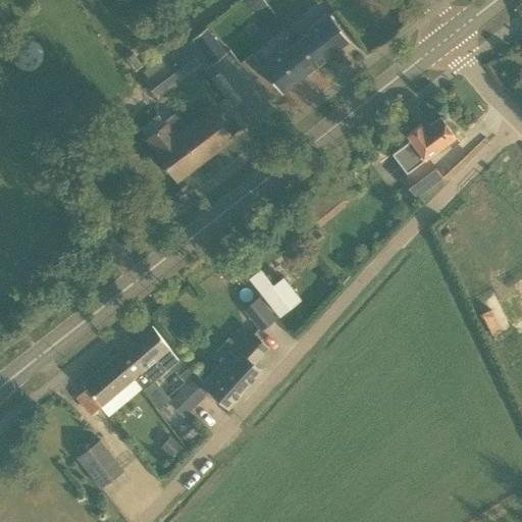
[(329,14),(296,41),(315,66),(349,40),(329,14)]
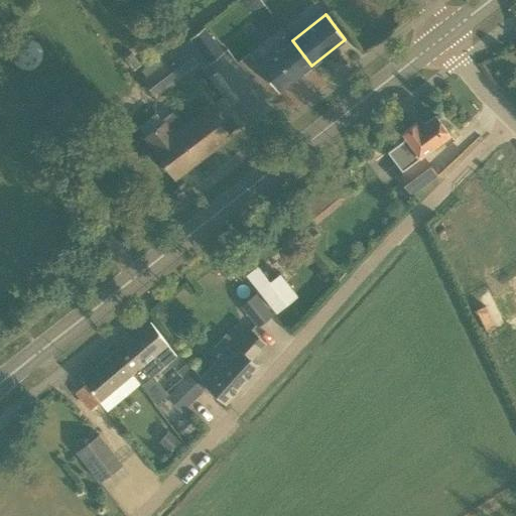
[(203,29),(192,36),(211,61),(222,52),(203,29)]
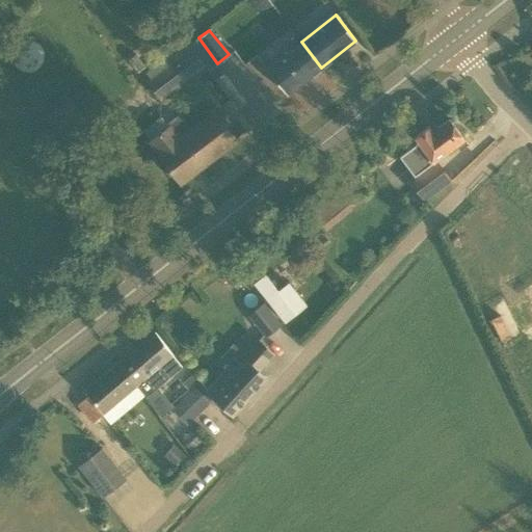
[(198,37),(190,45),(192,47),(191,48),(207,68),(208,70),(217,63),(198,37)]
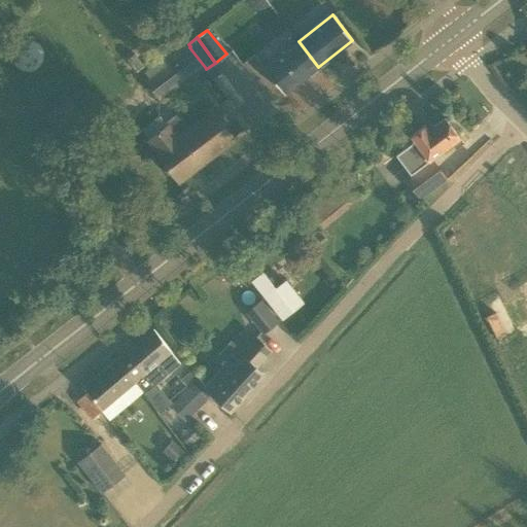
[(318,67),(299,41),(265,68),(284,94),(318,67)]
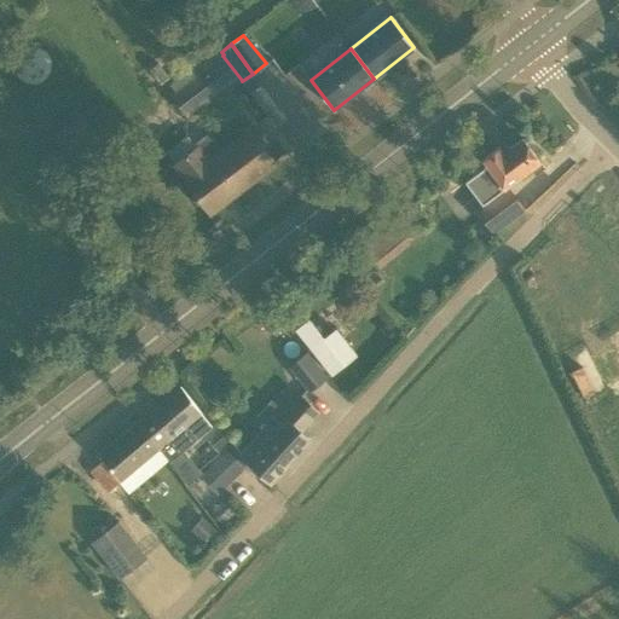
[(189,117),(241,79),(223,56),(171,94),(189,117)]
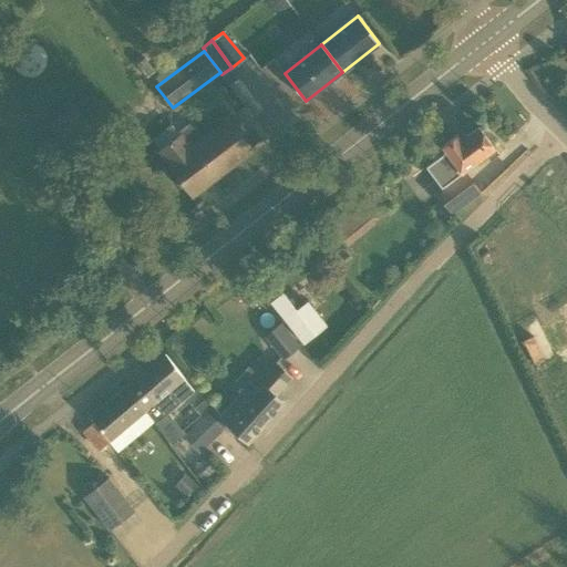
[(248,143),(228,117),(198,141),(189,126),(179,135),(172,124),(152,138),(161,150),(158,152),(191,188),(248,143)]
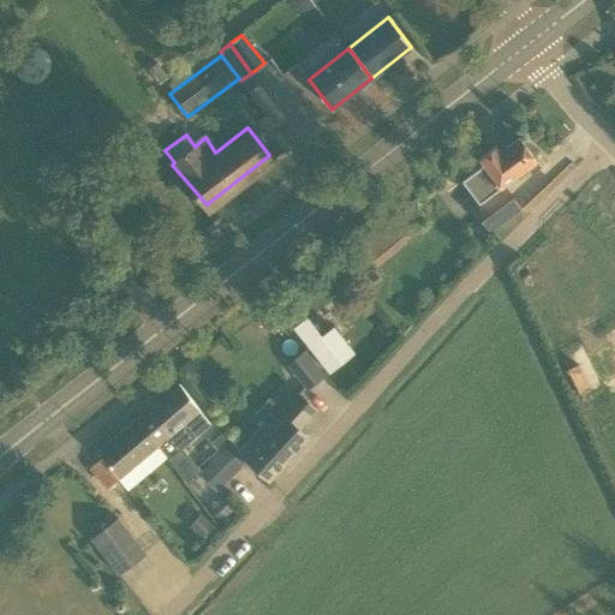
[(539,165),(519,137),(500,151),(496,145),(479,157),(484,165),(471,174),(488,196),(472,207),(491,233),(524,209),(506,184),(529,167),(532,171),(539,165)]
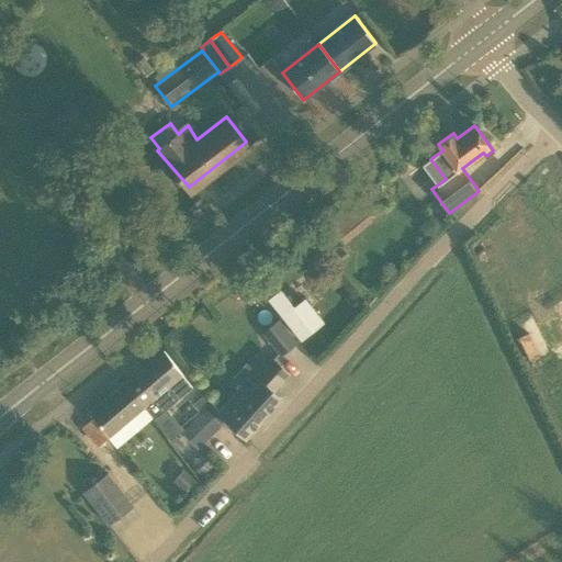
[(280,289),(268,299),(301,341),(324,323),(305,299),(294,307),(280,289)]
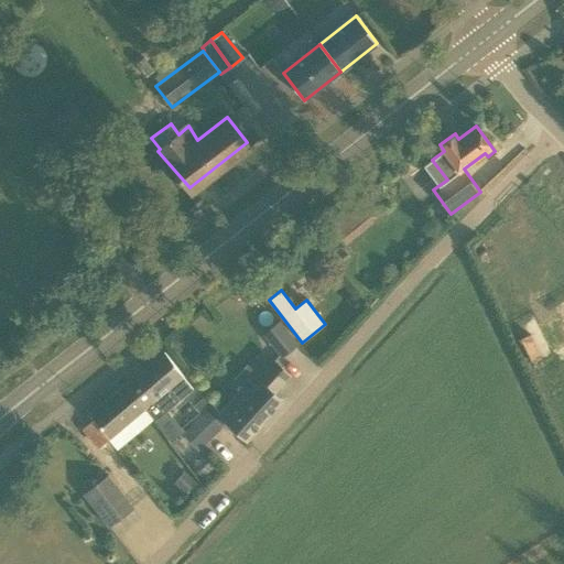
[(281,358),(299,345),(280,321),(262,335),(281,358)]
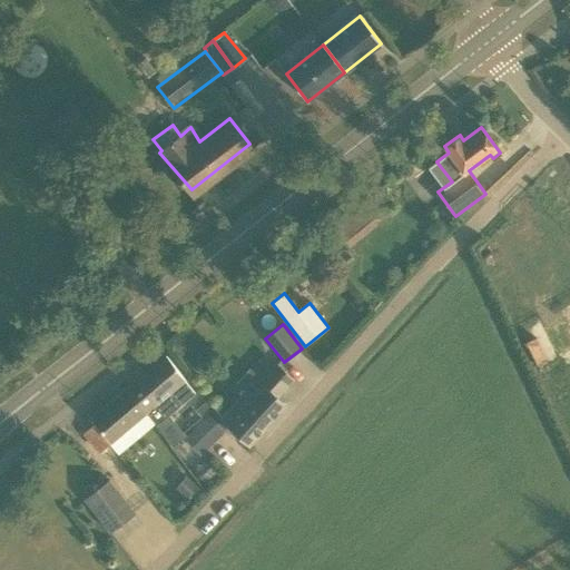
[(166,355),(129,387),(149,411),(147,413),(156,423),(157,425),(195,392),(186,381),(187,380),(166,355)]
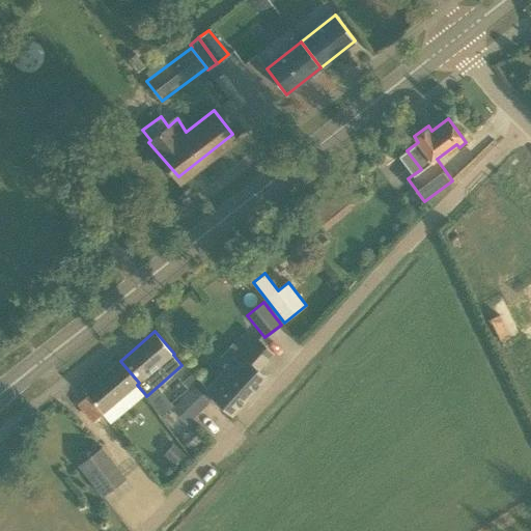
[(230,363),(205,391),(232,415),(267,376),(258,369),(264,362),(266,362),(267,361),(266,361),(273,354),(274,353),(273,352),(272,352),(259,340),(258,339),(243,357),(247,361),(239,370),(230,363)]
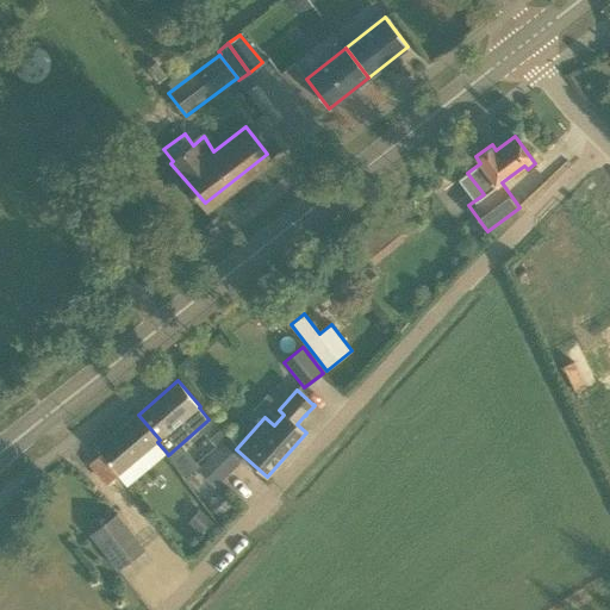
[(160,440),(138,415),(98,449),(101,454),(91,464),(109,484),(118,475),(128,486),(167,453),(157,442),(160,440)]
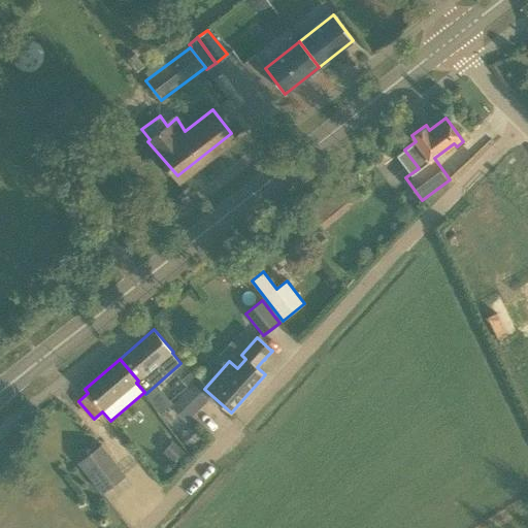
[(186,420),(206,400),(192,385),(171,405),(186,420)]
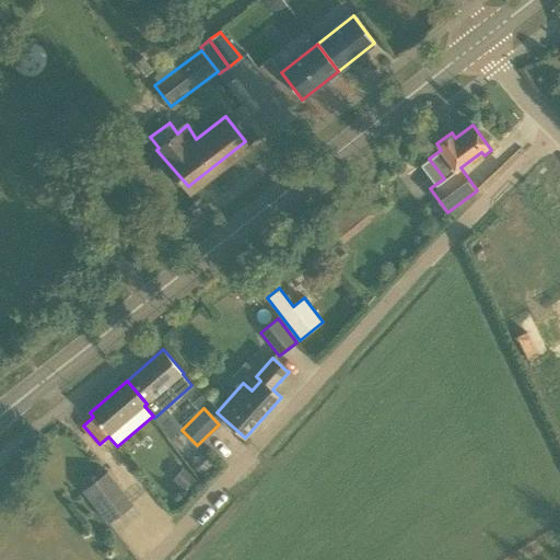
[(107,523),(132,503),(107,471),(83,490),(107,523)]
